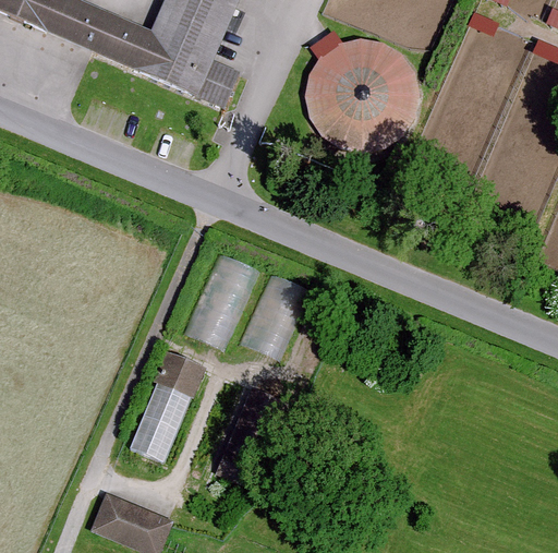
[(0,0),(0,10),(227,107),(240,74),(208,61),(234,0),(186,0),(171,37),(84,0),(0,0)]
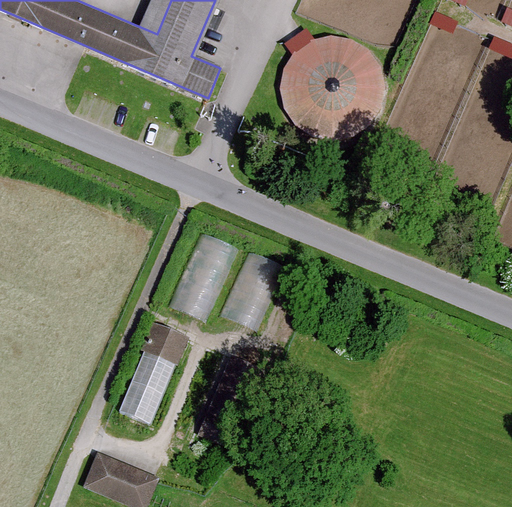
[(320,36),(310,40),(304,31),(288,43),(294,50),(282,65),(279,87),(283,108),(295,125),(310,135),(332,140),(354,135),(371,123),(379,107),(385,87),(381,66),(369,50),(351,38),(332,34),(320,36)]
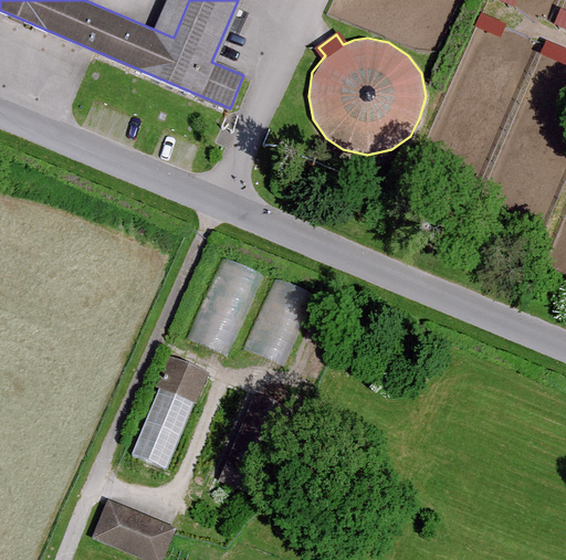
[(196,334),(231,344),(254,260),(219,250),(196,334)]
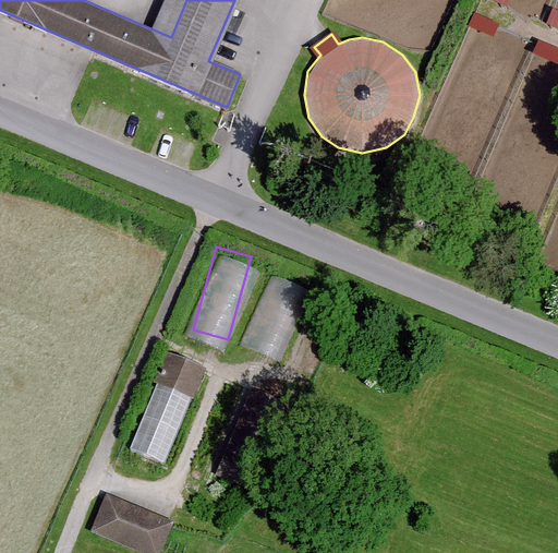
[(242,336),(281,351),(311,281),(271,265),(242,336)]
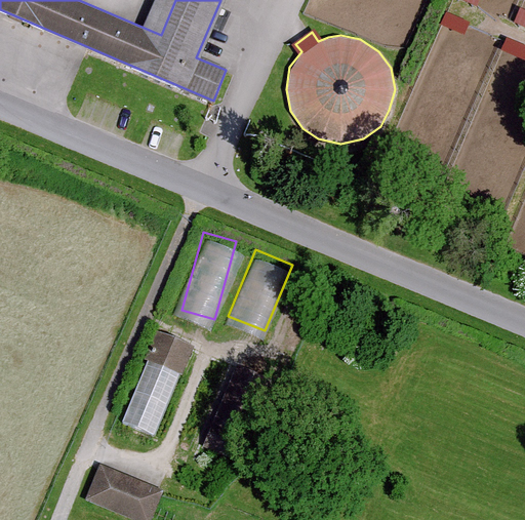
[(191,346),(159,332),(124,418),(157,432),(191,346)]
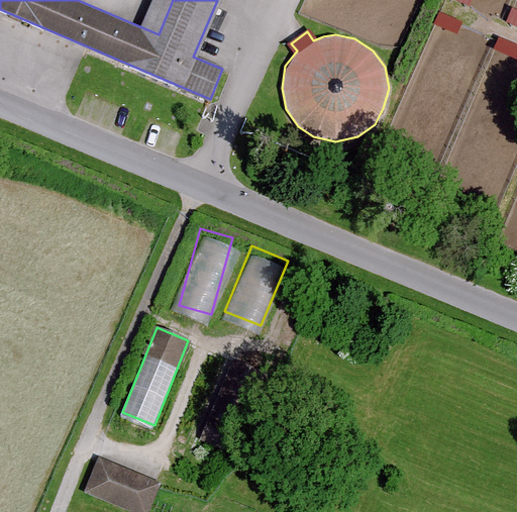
[(145,511),(159,485),(95,456),(81,488),(137,511),(145,511)]
